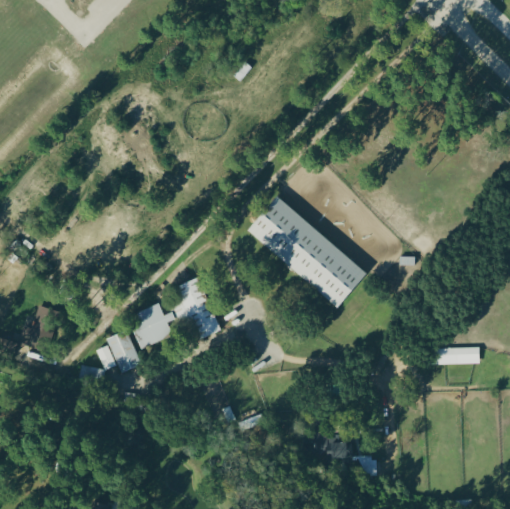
[(367,274),(277,195),(247,230),(337,308),(367,274)]
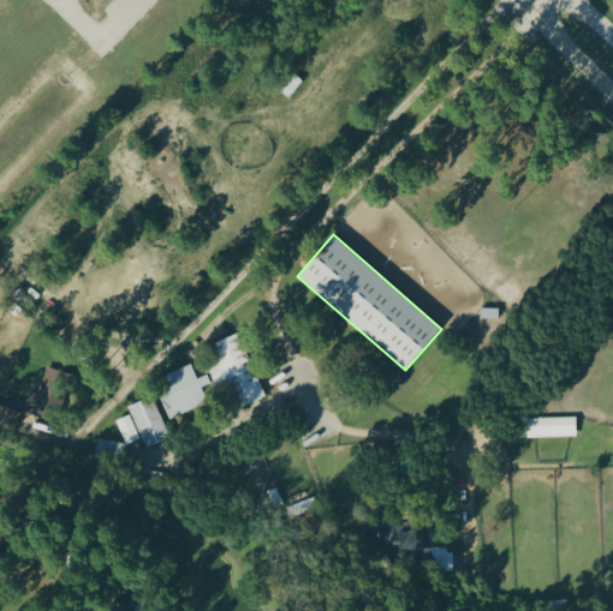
[(263,397),(238,333),(212,342),(219,360),(207,365),(210,372),(196,378),(190,364),(165,373),(171,389),(158,394),(167,418),(207,402),(201,388),(226,378),(238,408),(263,397)]
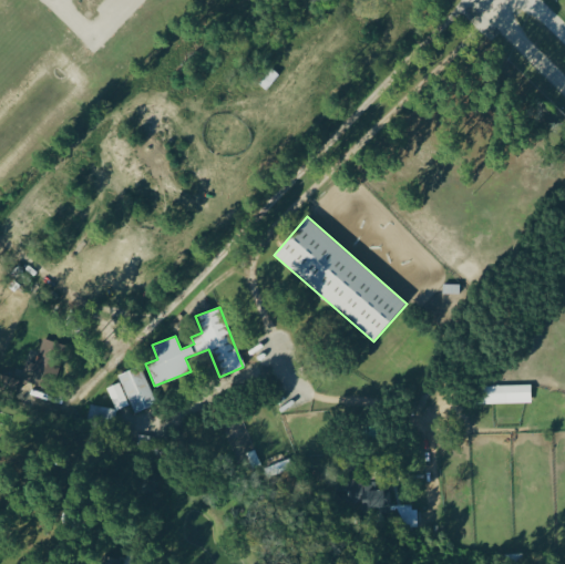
[(117,373),(131,412),(154,404),(141,366),(117,373)]
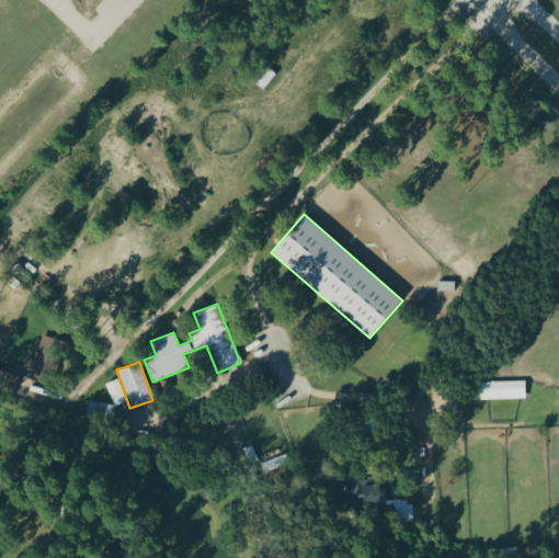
[(126,400),(116,378),(104,384),(113,406),(126,400)]
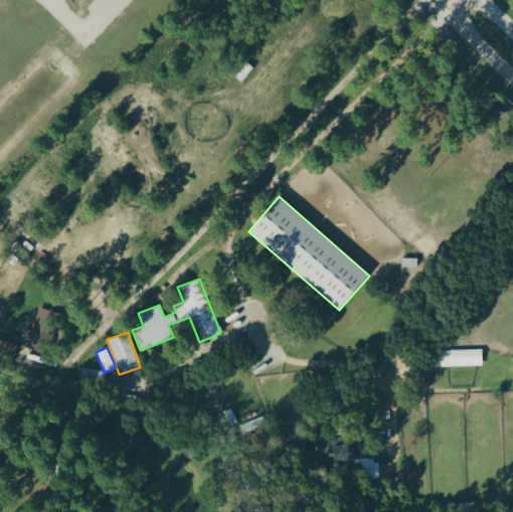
[(481,349),(438,350),(438,366),(481,365),(481,349)]
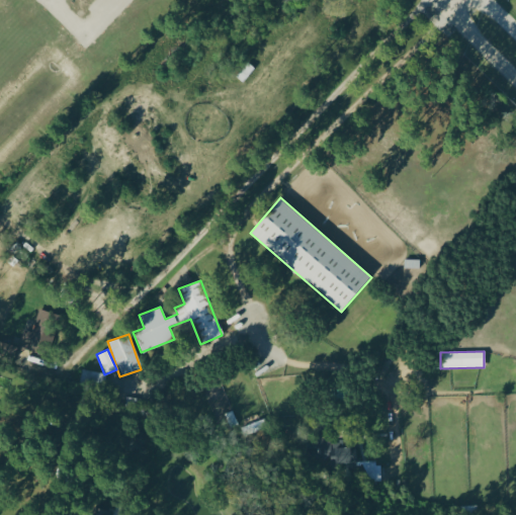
[(103,385),(104,372),(80,369),(78,382),(103,385)]
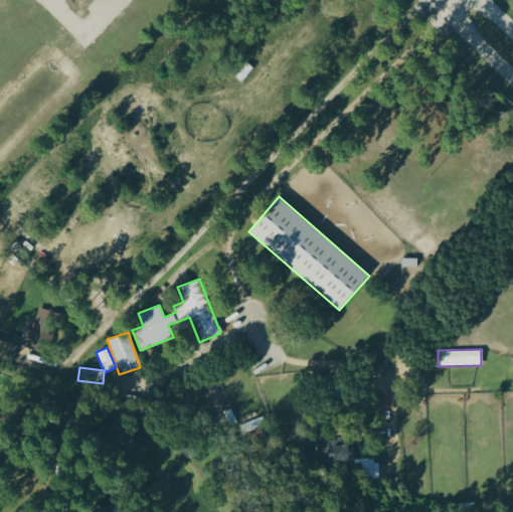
[(355,464),(354,444),(328,444),(329,465),(355,464)]
